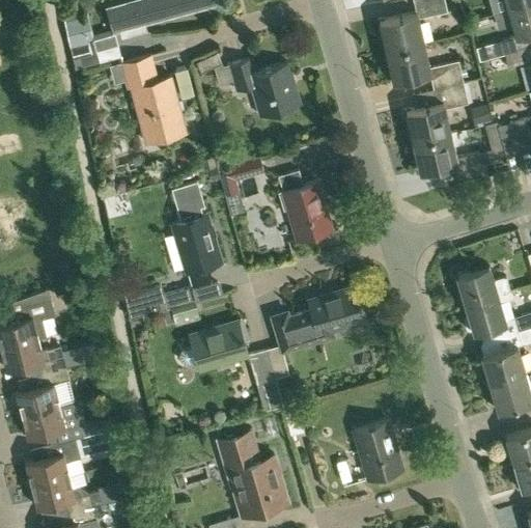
[(216,4),(214,0),(139,0),(107,8),(113,31),(121,29),(122,36),(152,28),(150,22),(216,4)]
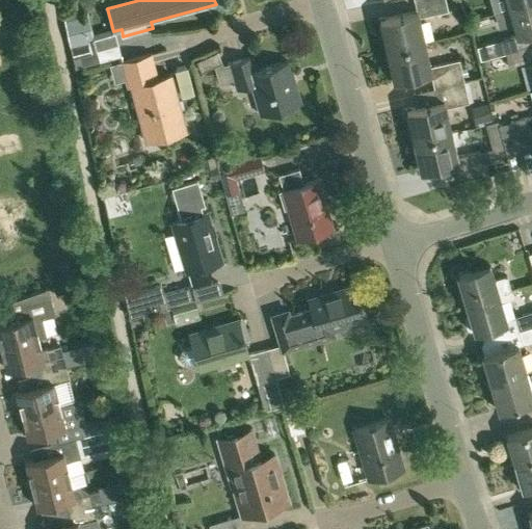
[(444,0),(415,0),(418,14),(380,22),(388,53),(426,45),(420,19),(448,12),(444,0)]
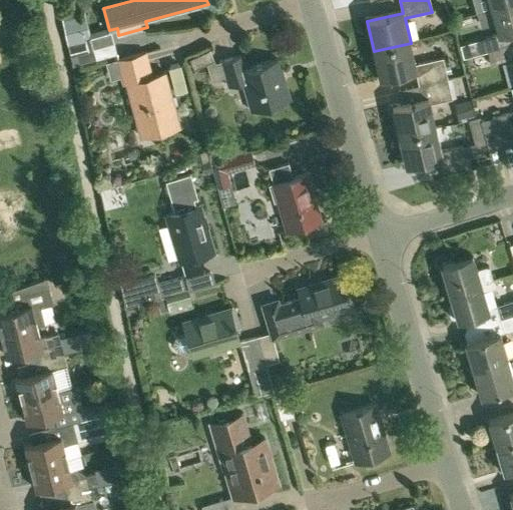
[(512,0),(487,0),(491,11),(512,4),(512,0)]
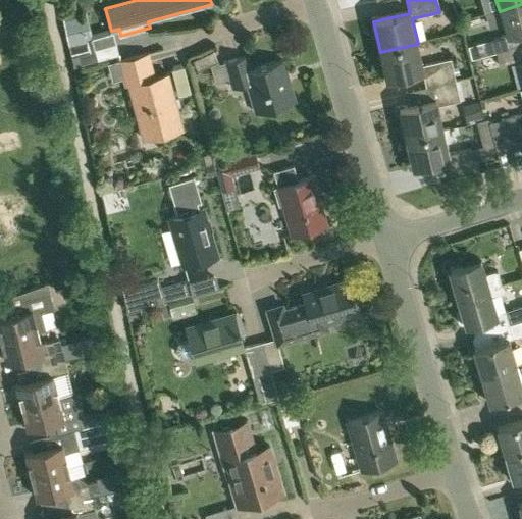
[(521,4),(500,11),(485,15),(488,28),(503,24),(507,38),(491,41),(496,54),(521,47),(521,36),(521,34),(521,33),(521,4)]
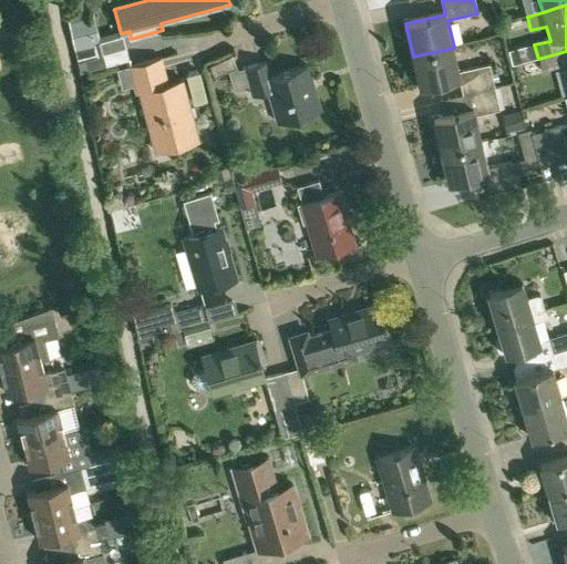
[(100,45),(103,58),(86,62),(90,73),(129,62),(122,39),(100,45)]
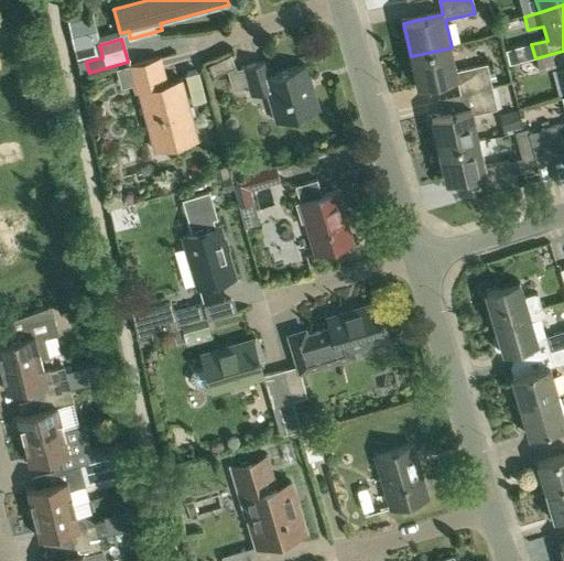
[(457,73),(452,47),(411,56),(418,89),(457,81),(459,96),(491,89),(487,66),(457,73)]
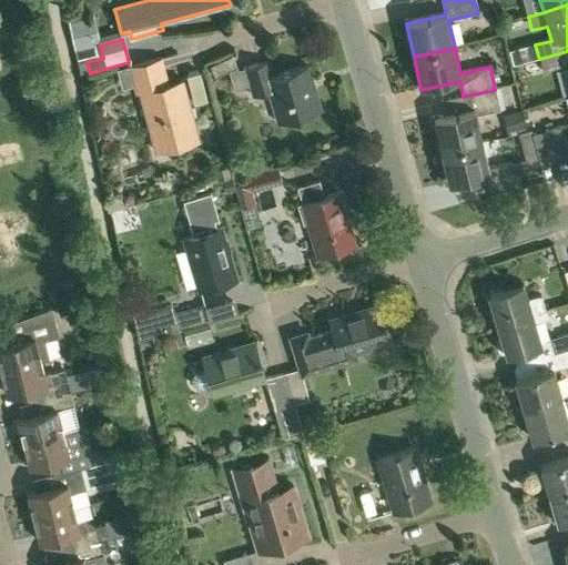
[(567,51),(539,59),(543,73),(567,67),(567,68),(567,51)]
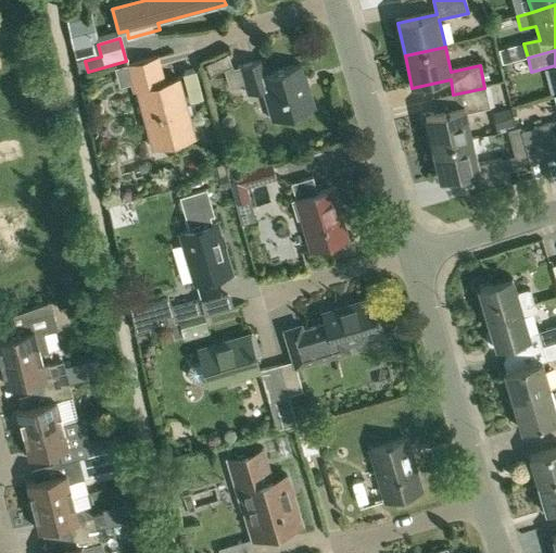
[(204,67),(210,78),(231,67),(226,57),(204,67)]
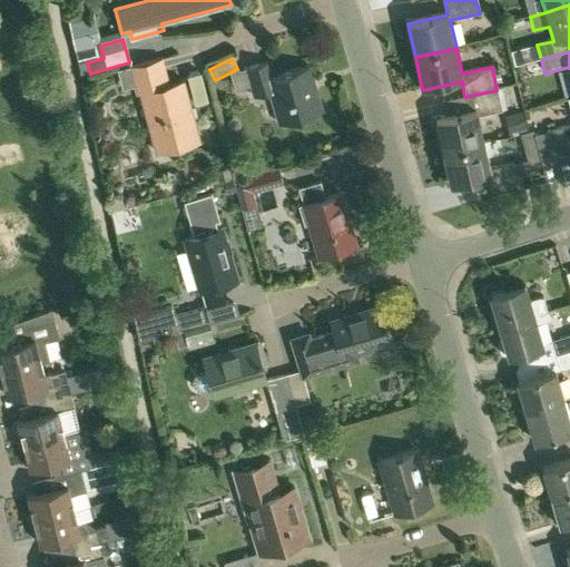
[(163,60),(118,72),(121,88),(137,84),(156,155),(199,143),(184,82),(169,86),(163,60)]
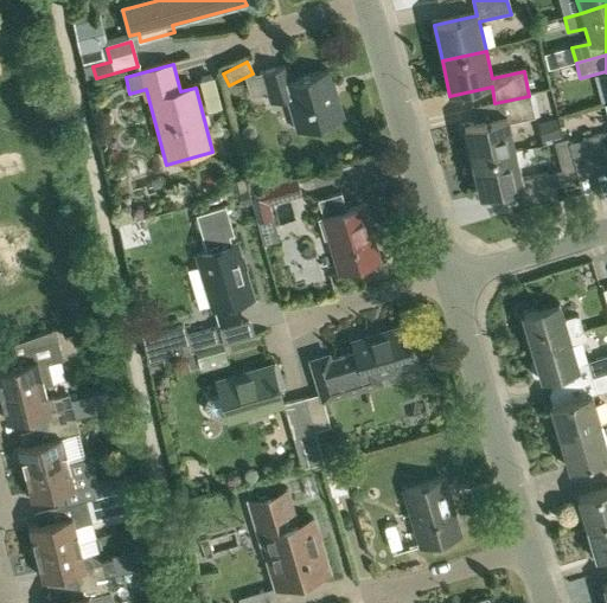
[(286,66),(261,74),(270,106),(287,101),(296,134),(343,121),(328,72),(292,83),(286,66)]
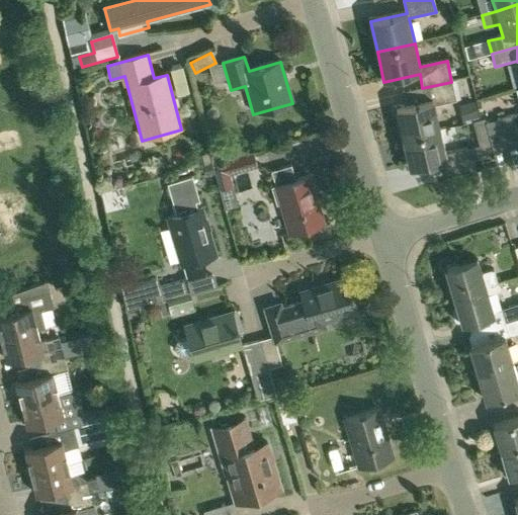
[(183,67),(170,69),(173,95),(186,94),(183,67)]
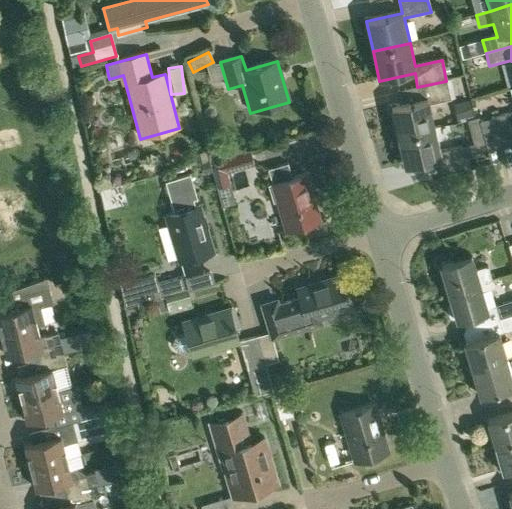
[(392,108),(399,137),(434,129),(429,105),(450,101),(446,81),(417,87),(421,102),(392,108)]
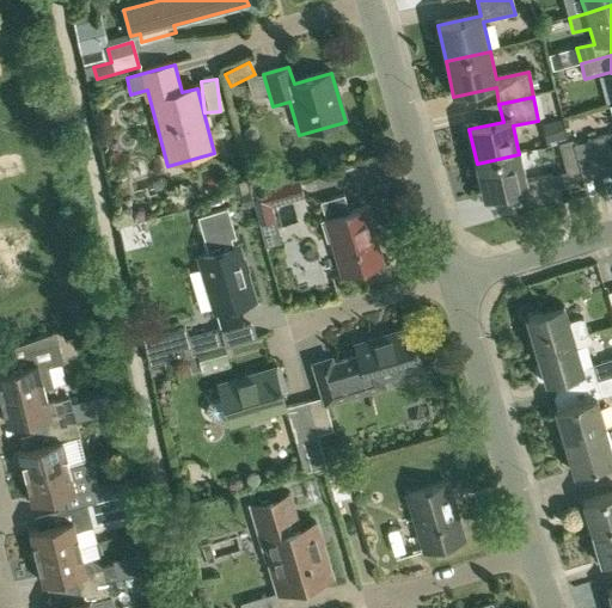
[(561,122),(546,126),(551,147),(560,146),(567,143),(561,122)]
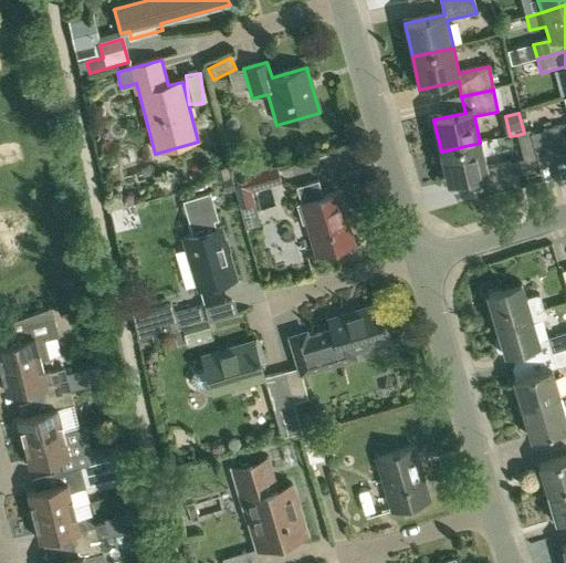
[(545,132),(553,163),(565,159),(565,154),(559,128),(545,132)]
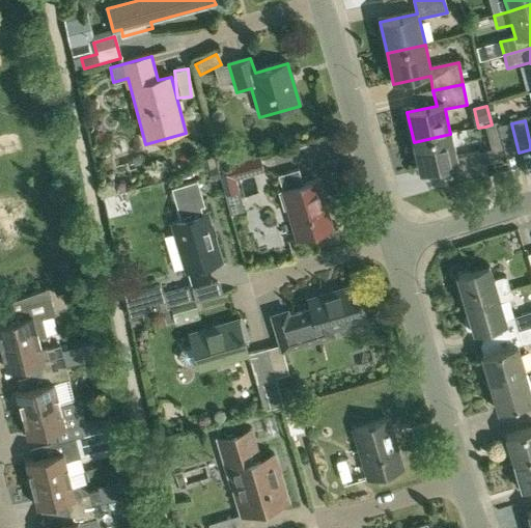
[(511,123),(499,127),(497,127),(500,136),(505,157),(519,153),(511,123)]
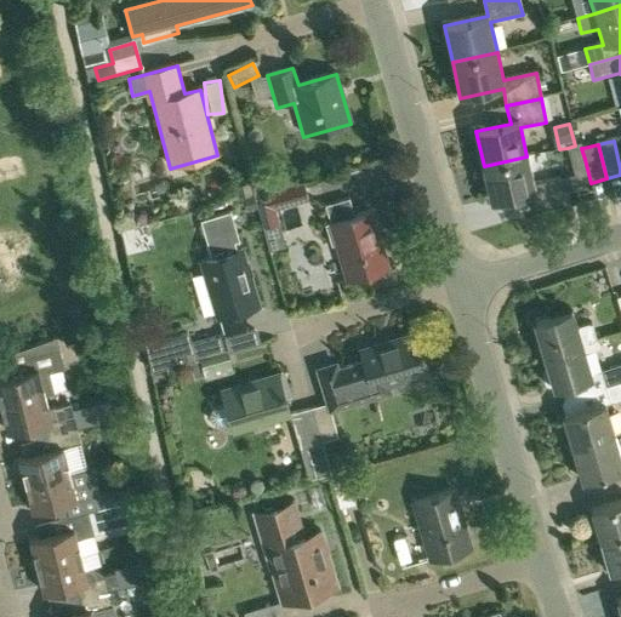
[(528,195),(531,211),(565,204),(563,190),(560,181),(534,187),(527,156),(484,166),(491,204),(528,195)]
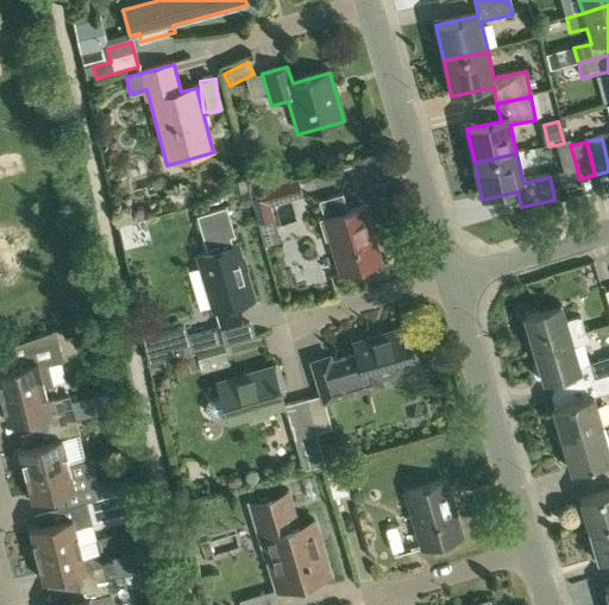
[(564,172),(566,183),(579,180),(573,156),(560,159),(564,172)]
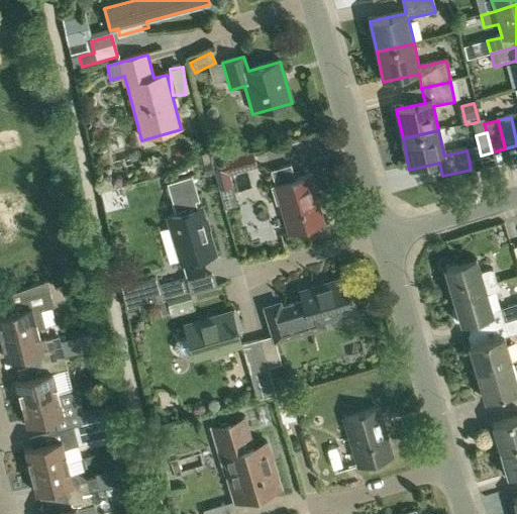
[(256,169),(252,151),(211,163),(219,192),(232,188),(229,176),(256,169)]
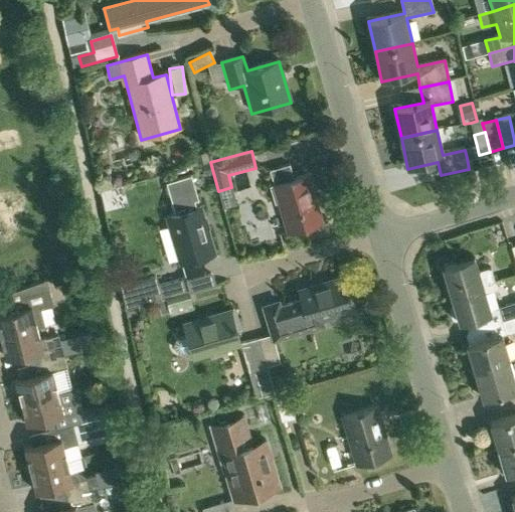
[(289,166),(269,172),(274,186),(287,233),(320,223),(307,177),(294,181),(289,166)]
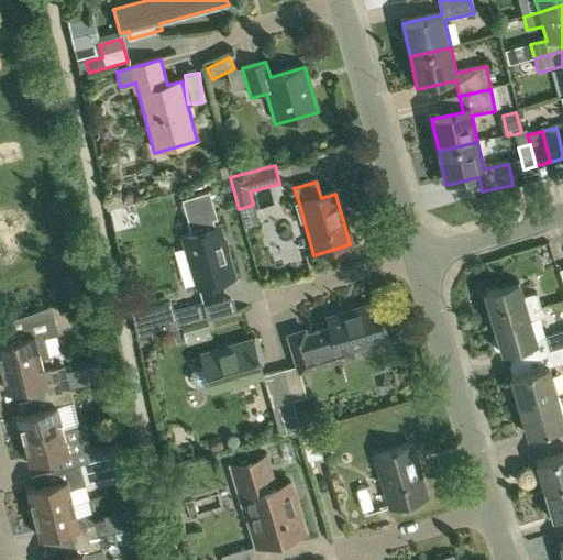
[(181,202),(191,237),(181,239),(197,291),(233,280),(218,228),(213,230),(211,221),(216,220),(208,195),(181,202)]
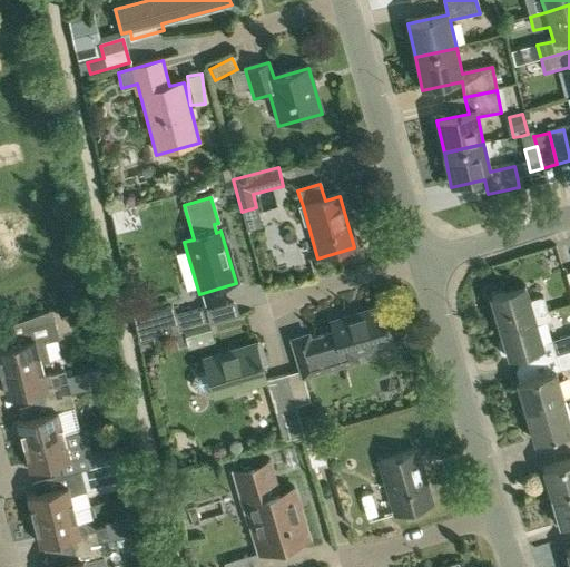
[(543,299),(529,304),(524,287),(491,297),(500,328),(548,313),(543,299)]
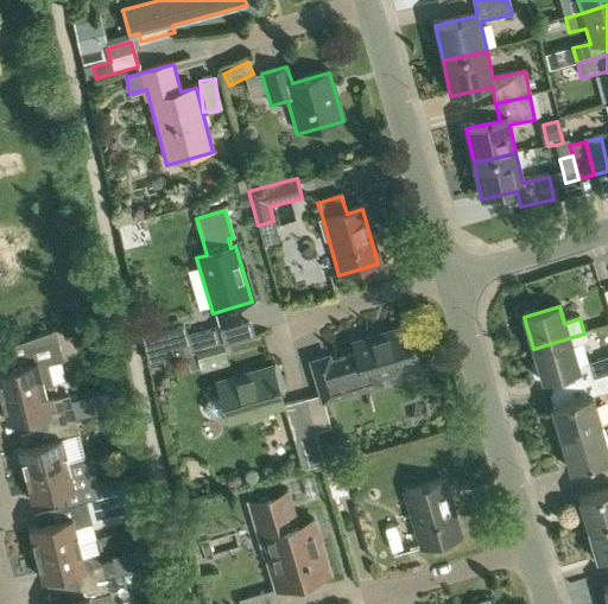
[(73,338),(89,335),(86,323),(70,326),(73,338)]
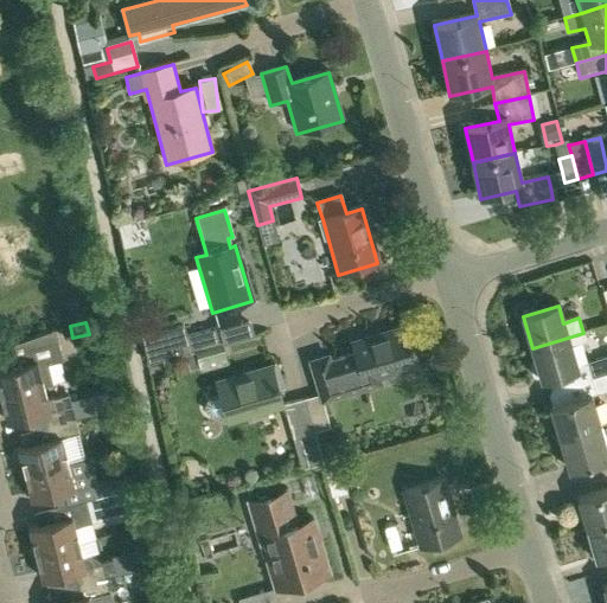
[(185,327),(142,338),(148,366),(183,355),(190,354),(223,345),(218,329),(187,338),(185,327)]
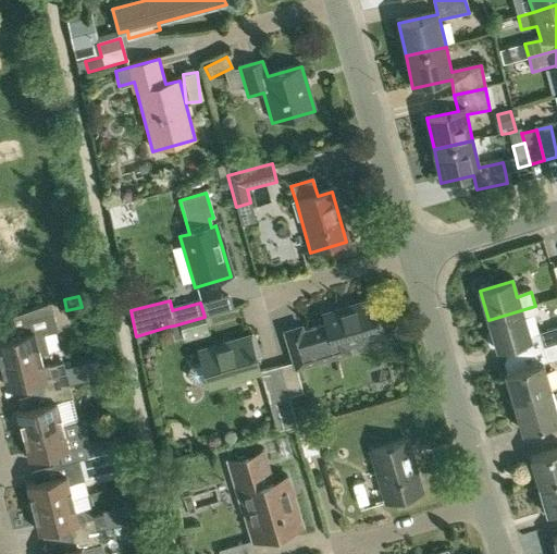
[(282,332),(291,365),(295,364),(297,371),(351,356),(349,348),(384,339),(374,303),(322,317),(325,328),(305,334),(302,325),(282,332)]
